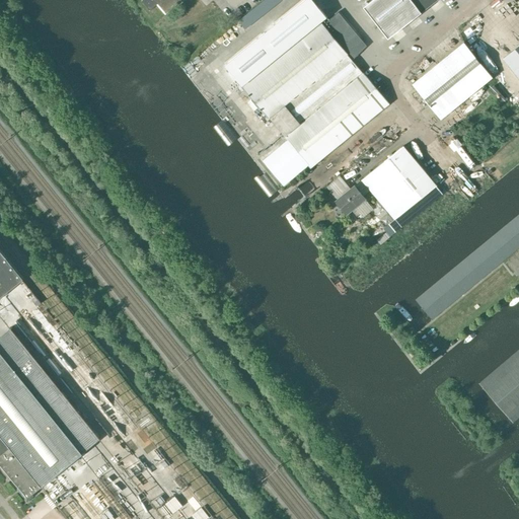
[(143,0),(142,1),(150,10),(157,4),(165,13),(180,0),(143,0)]
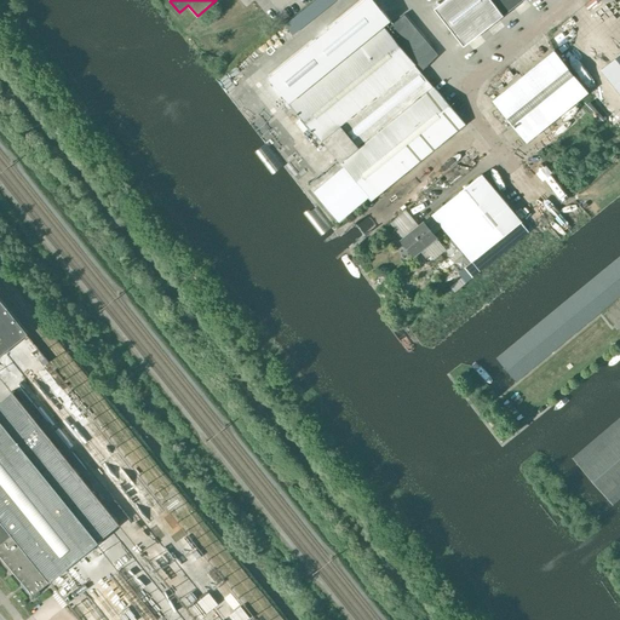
[(392,24),(383,12),(373,1),(372,0),(349,0),(263,70),(290,104),(321,142),(322,141),(340,162),(340,164),(371,201),(465,124),(434,87),(414,65),(415,64),(434,50),(405,15),(392,24)]
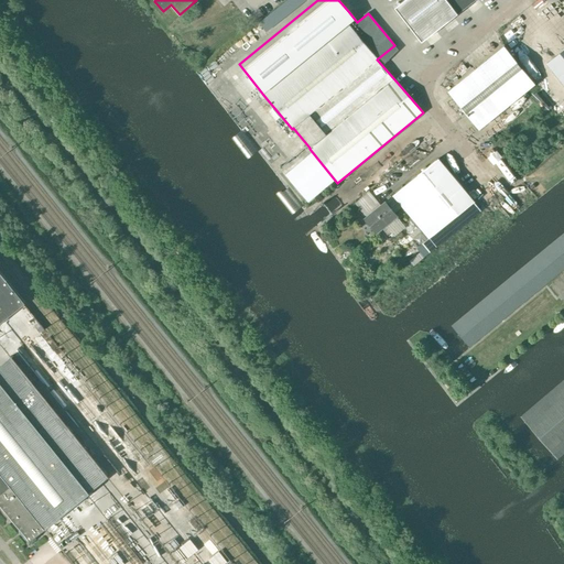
[(403,0),(394,8),(421,42),(448,21),(449,21),(457,14),(475,0),(403,0)]
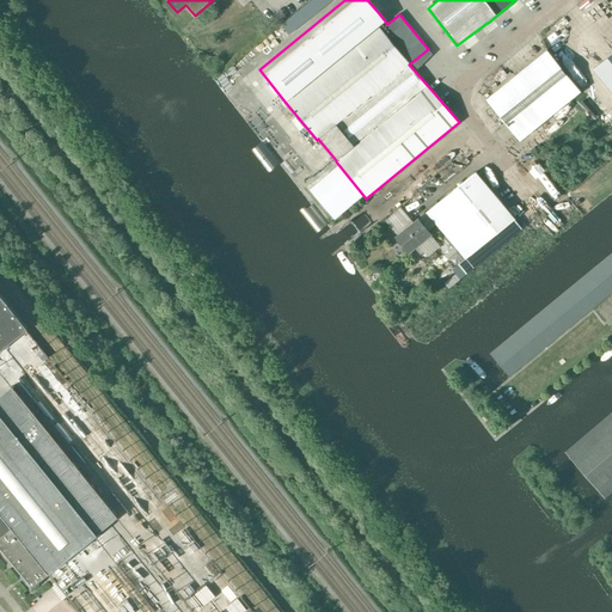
[(581,91),(548,50),(487,99),(520,141),(581,91)]
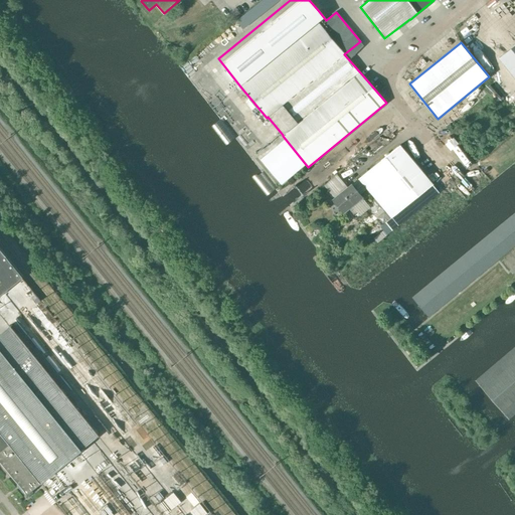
[(352,58),(364,47),(360,43),(348,54),(352,58)]
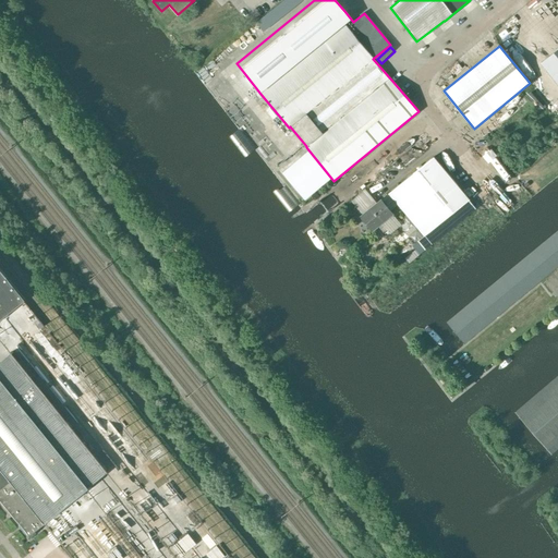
[(557,84),(557,49),(541,63),(557,84)]
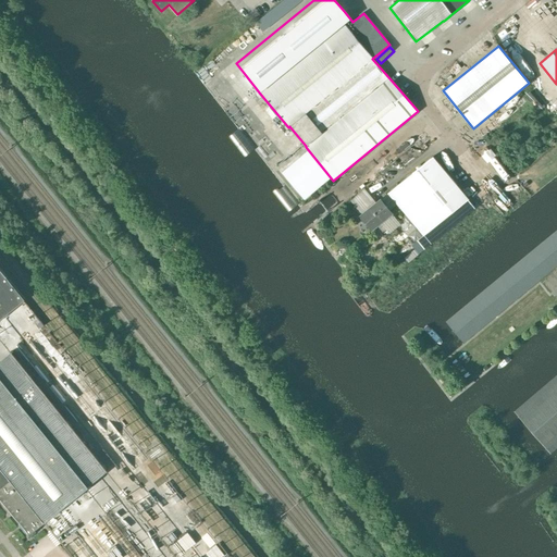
[(412,245),(424,235),(431,244),(475,209),(468,199),(432,157),(388,194),(415,224),(405,233),(405,235),(411,244),(412,245)]
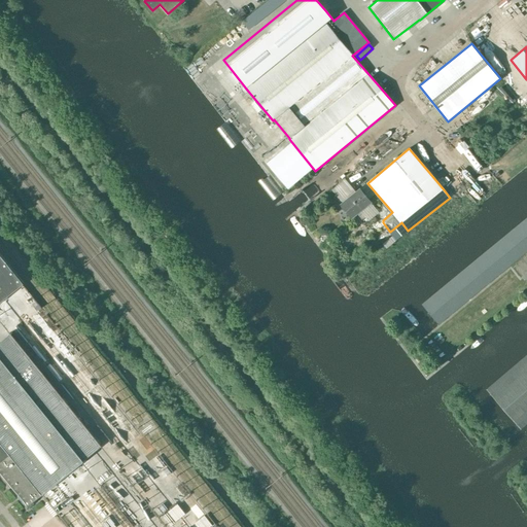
[(372,202),(360,189),(342,206),(352,219),(372,202)]
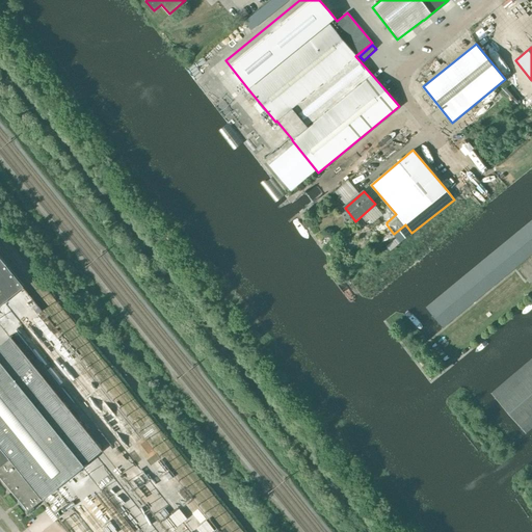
[(0,256),(0,304),(24,286),(0,256)]
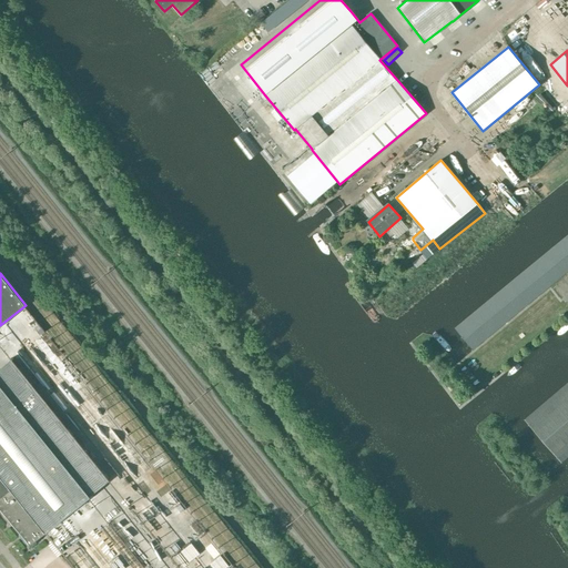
[(567,381),(523,419),(559,462),(567,454),(567,381)]
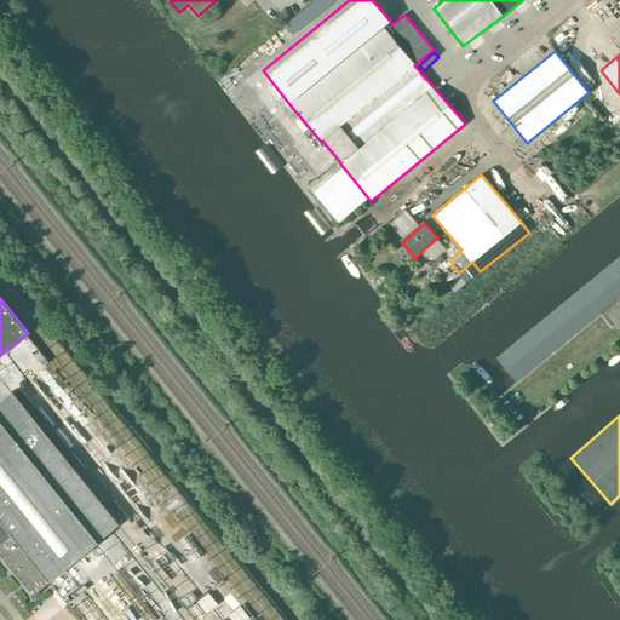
[(0,420),(0,555),(33,595),(98,541),(0,420)]
